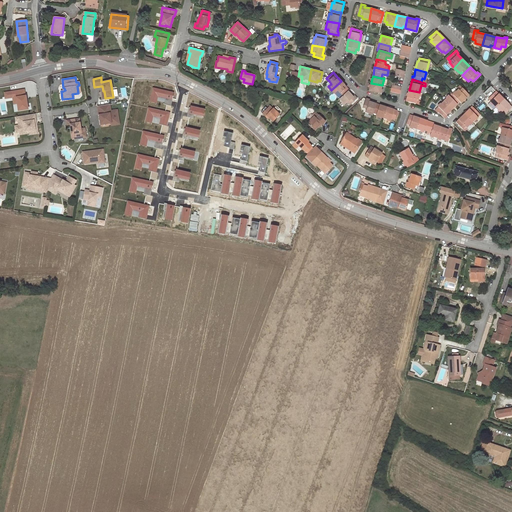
[(341,81),(331,90),(334,93),(338,90),(343,96),(348,91),(349,89),(341,81)]
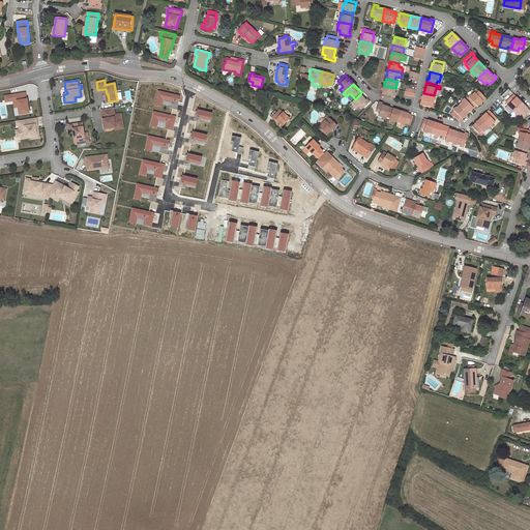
[(393,96),(395,88),(384,86),(382,93),(393,96)]
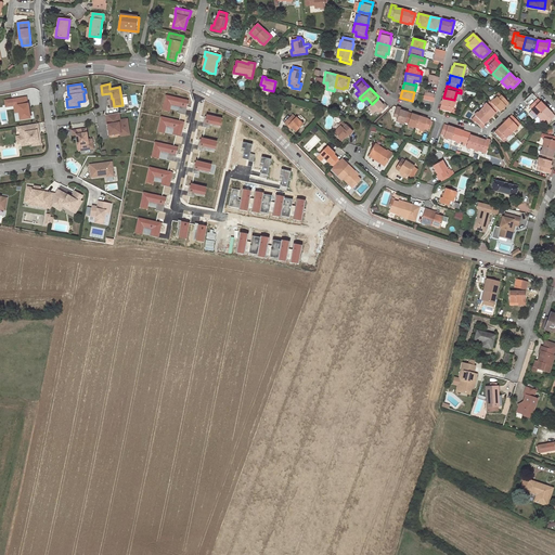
[(500,111),(508,103),(501,95),(499,98),(497,97),(491,102),(498,110),(500,111)]
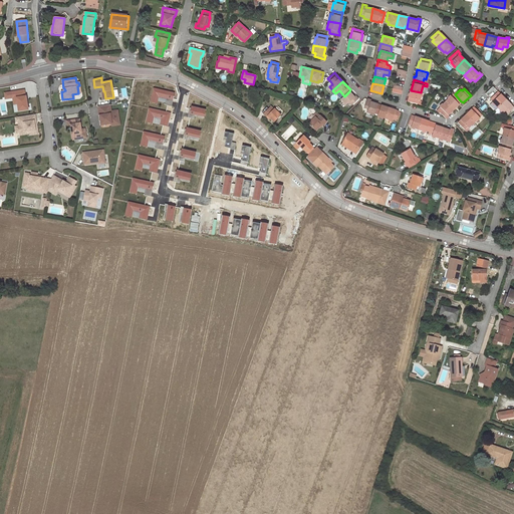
[(25,96),(24,90),(12,92),(13,98),(16,98),(17,104),(18,111),(28,109),(25,96)]
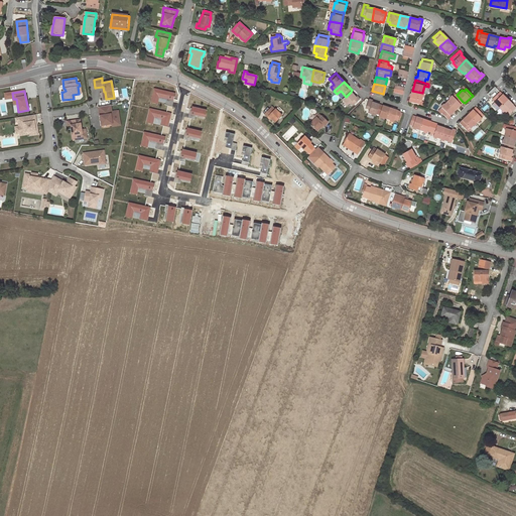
[(422,93),(412,91),(409,102),(419,104),(419,101),(420,101),(422,93)]
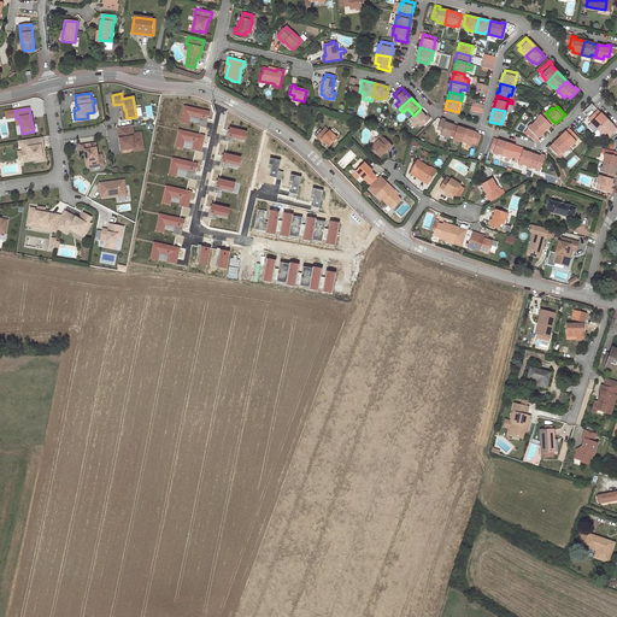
[(425,116),(419,110),(413,116),(409,119),(416,127),(418,123),(422,127),(430,118),(427,115),(425,116)]
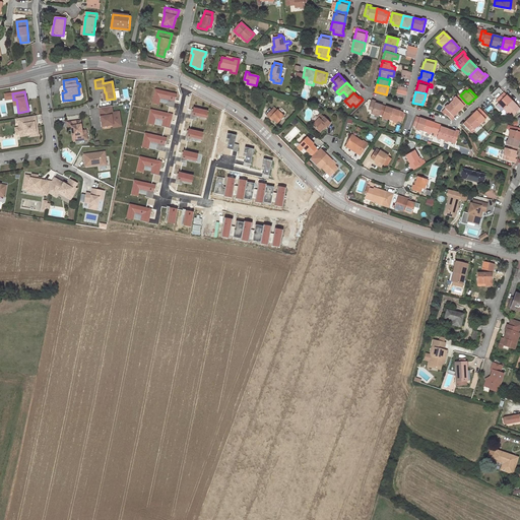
[(499,102),(498,104),(503,109),(511,101),(503,92),(497,100),(499,102)]
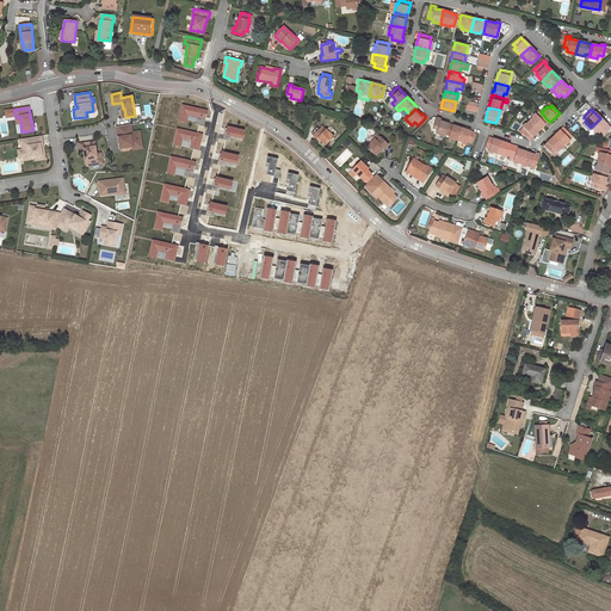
[(536,113),(529,121),(538,130),(548,121),(541,112),(537,116),(536,113)]
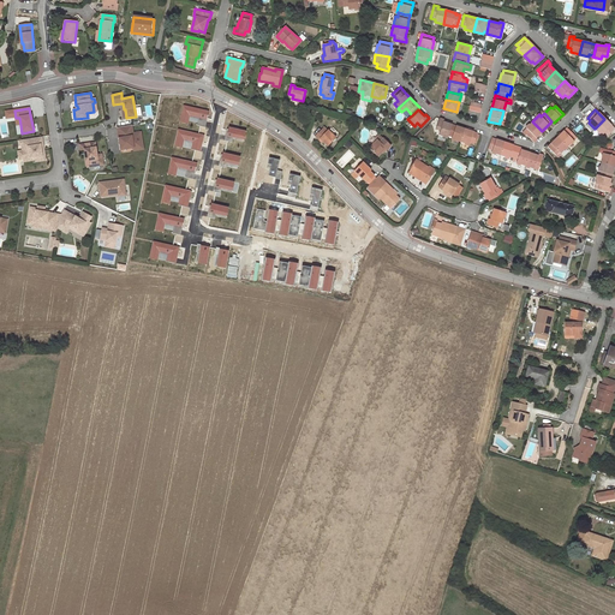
[(443,120),(440,118),(436,130),(440,131),(439,135),(448,137),(448,136),(452,124),(443,121),(443,120)]
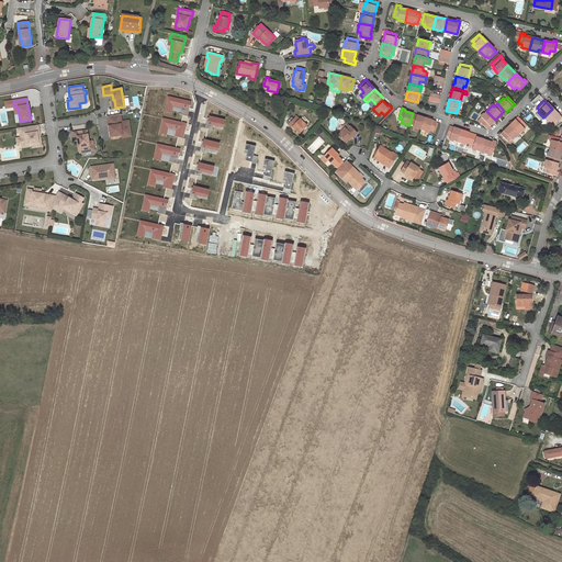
[(552,109),(543,117),(550,124),(552,122),(554,125),(561,117),(552,109)]
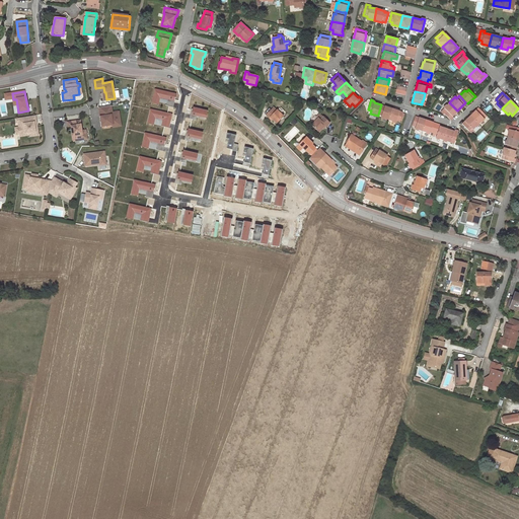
[(452,117),(457,112),(457,110),(449,102),(444,107),(446,110),(444,113),(451,120),(453,118),(452,117)]
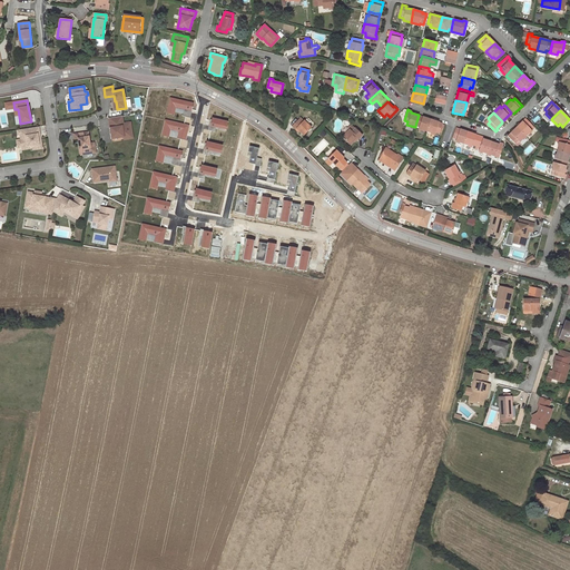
[(431,119),(419,115),(415,126),(419,127),(419,129),(428,131),(431,119)]
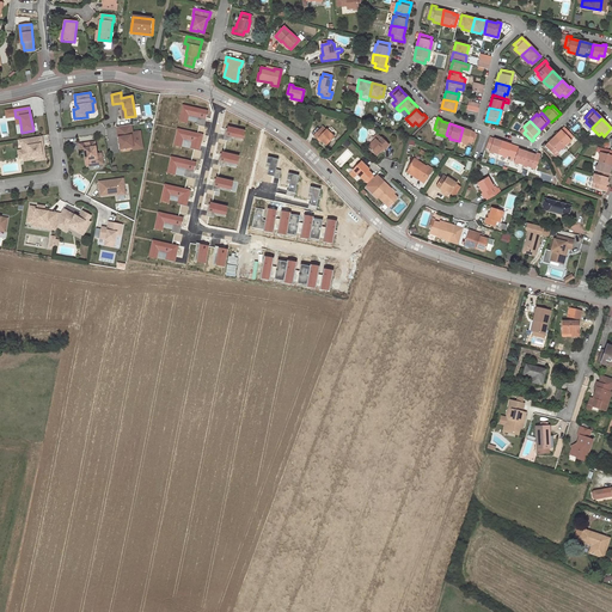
[(130,124),(116,127),(120,148),(133,147),(133,145),(142,144),(140,130),(132,133),(130,124)]
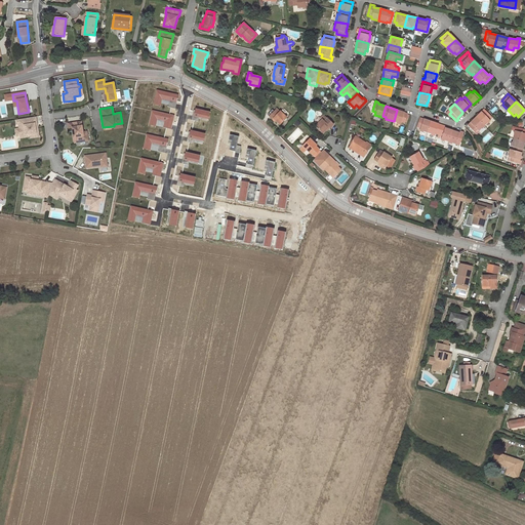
[(269,116),(272,119),(273,118),(276,121),(280,124),(287,117),(280,111),(277,108),(269,116)]
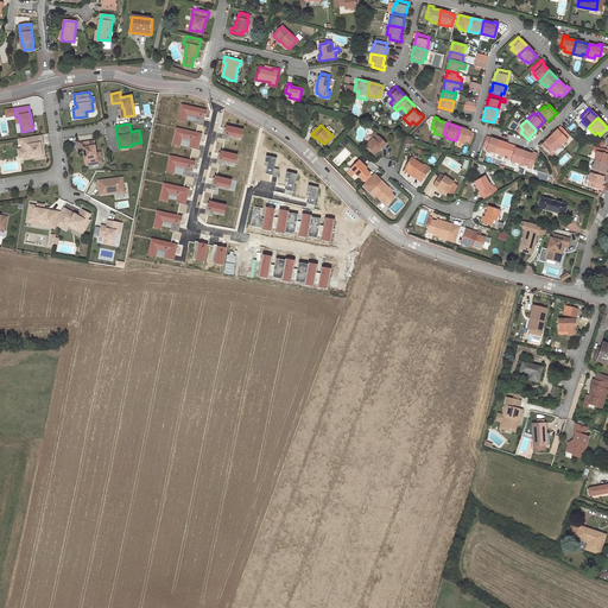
[(561,126),(551,135),(561,145),(568,139),(565,137),(569,134),(561,126)]
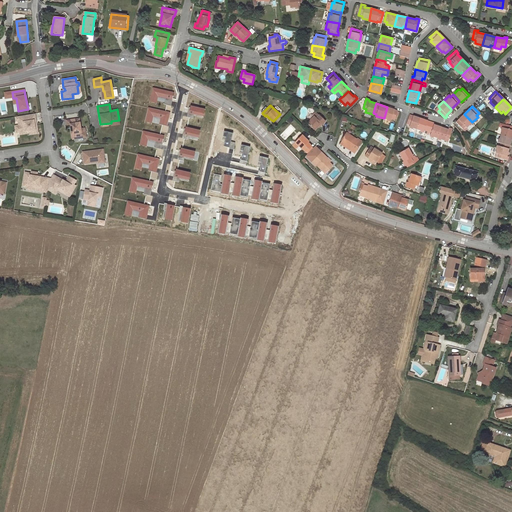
[(387,107),(384,118),(391,120),(391,119),(395,120),(398,111),(387,107)]
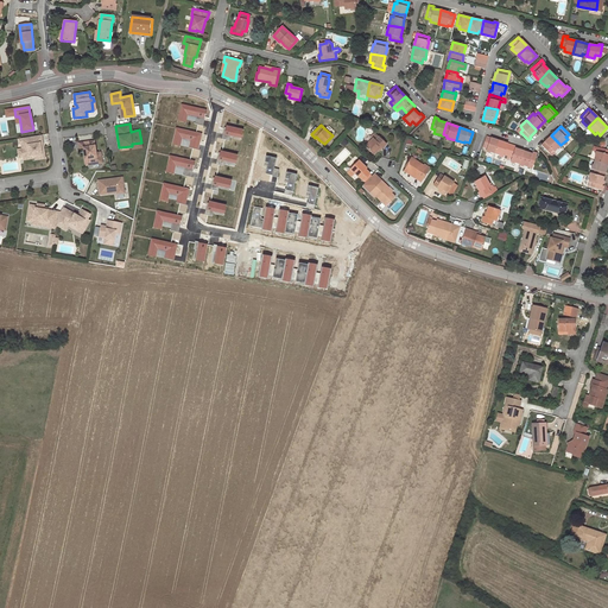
[(373,138),(366,146),(374,154),(378,150),(381,146),(384,149),(387,144),(375,132),(372,135),(373,138)]
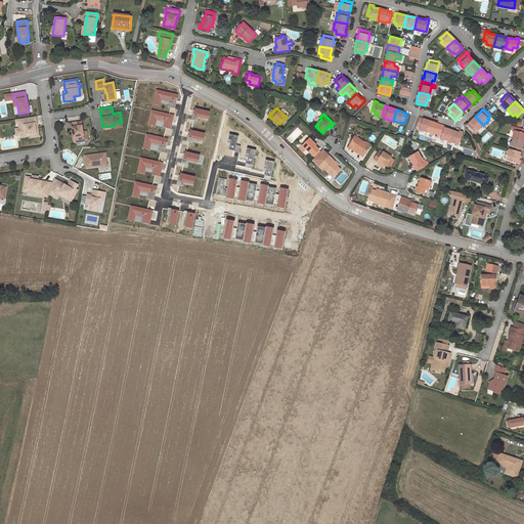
[(36,117),(15,120),(16,124),(18,123),(19,128),(20,135),(38,132),(37,126),(35,126),(35,123),(36,123),(36,117)]
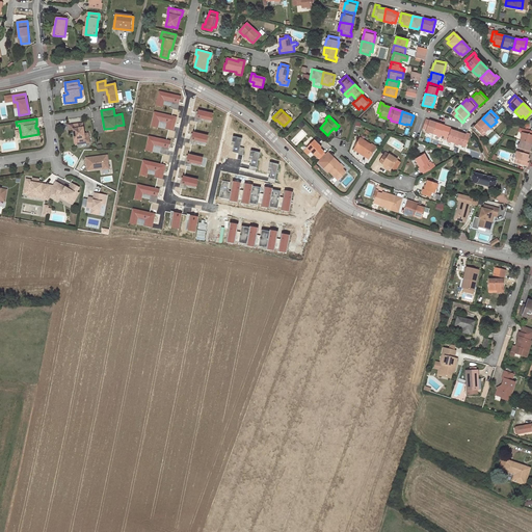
[(433,132),(436,123),(425,118),(422,129),(426,130),(425,132),(432,134),(433,132)]
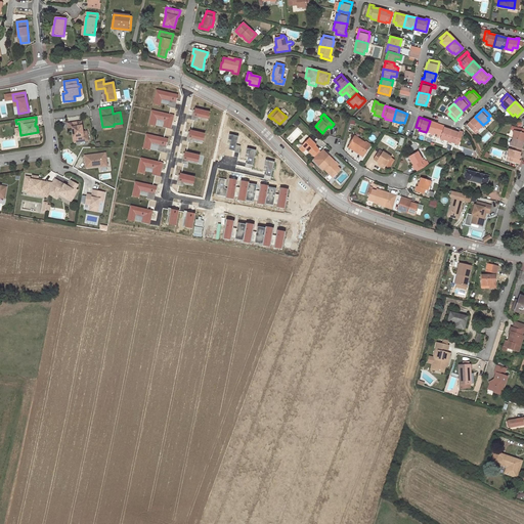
[(475,117),(467,125),(473,132),(476,129),(478,131),(483,125),(475,117)]
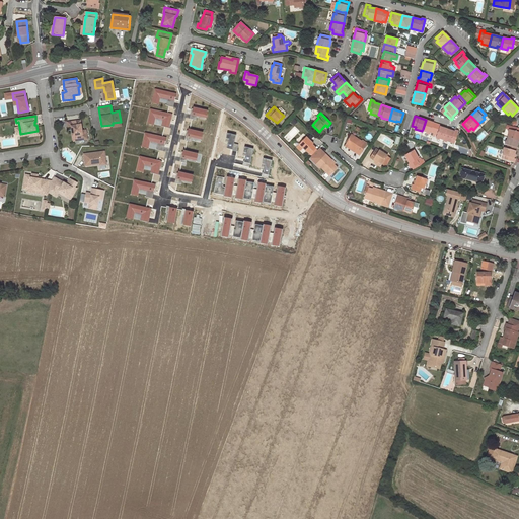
[(75,135),(76,141),(87,139),(85,130),(81,130),(80,120),(67,122),(68,126),(71,126),(72,135),(75,135)]
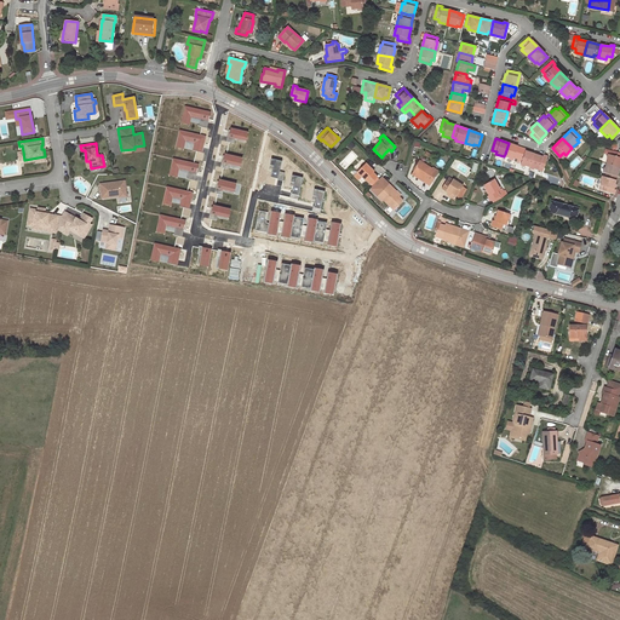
[(521,148),(509,143),(505,154),(504,156),(514,160),(515,158),(518,159),(521,148)]
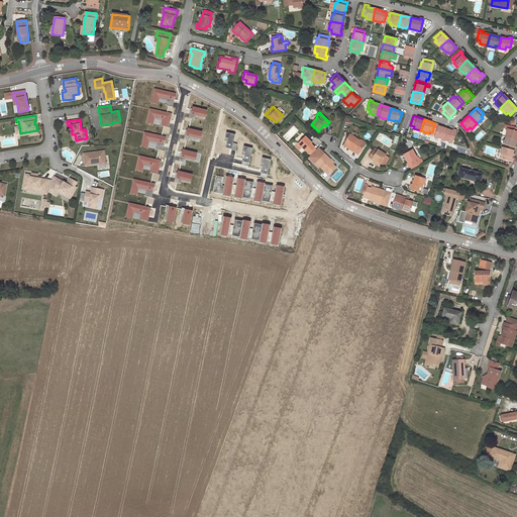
[(435,133),(434,136),(441,139),(444,128),(437,126),(438,124),(434,123),(432,132),(433,133),(435,133)]
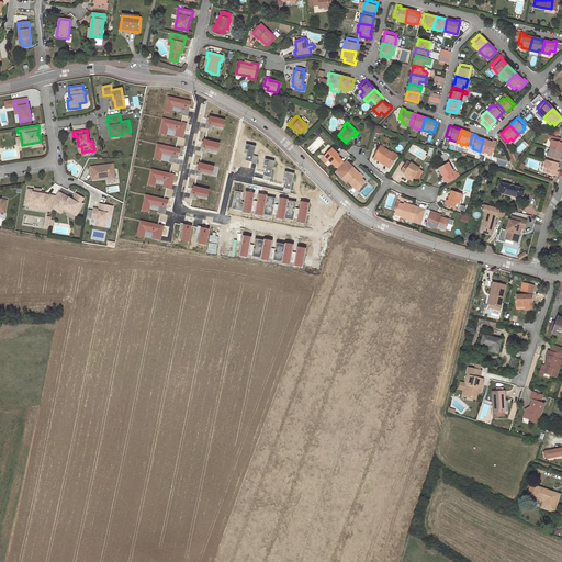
[(554,141),(551,139),(549,148),(550,148),(557,150),(561,152),(561,148),(561,138),(555,136),(554,141)]
